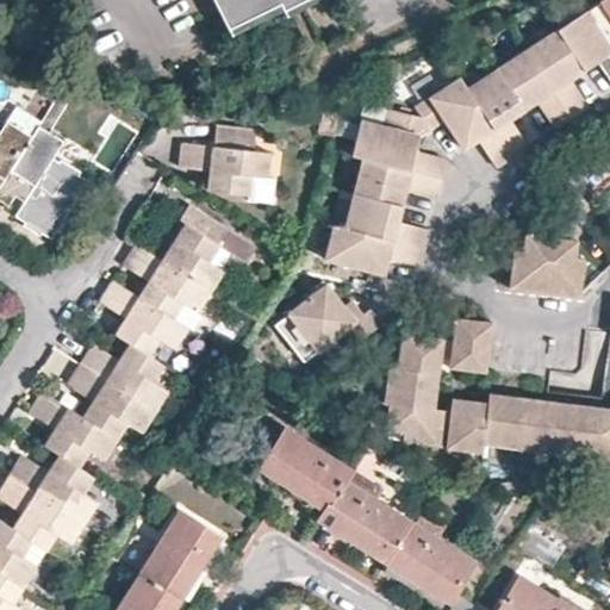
[(213,0),(230,31),(281,6),(285,14),(312,0),(213,0)]
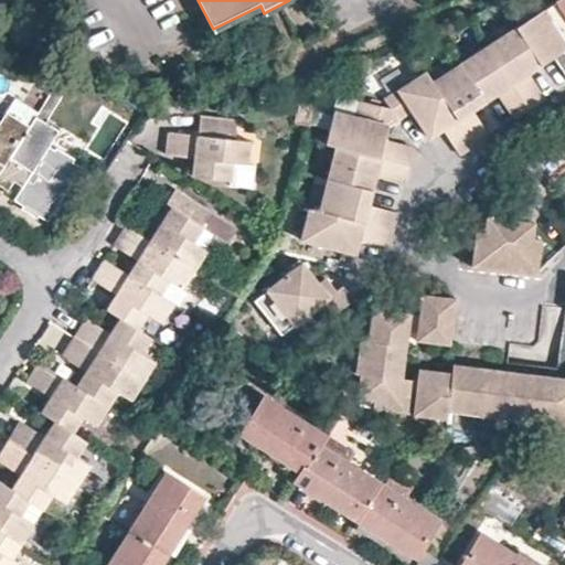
[(564,0),(553,0),(543,9),(564,41),(564,0)]
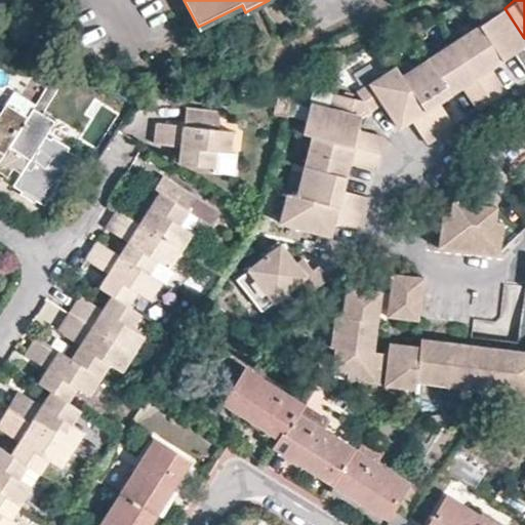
[(524,38),(505,8),(479,24),(502,61),(512,55),(512,51),(517,51),(516,55),(518,56),(524,69),(524,38)]
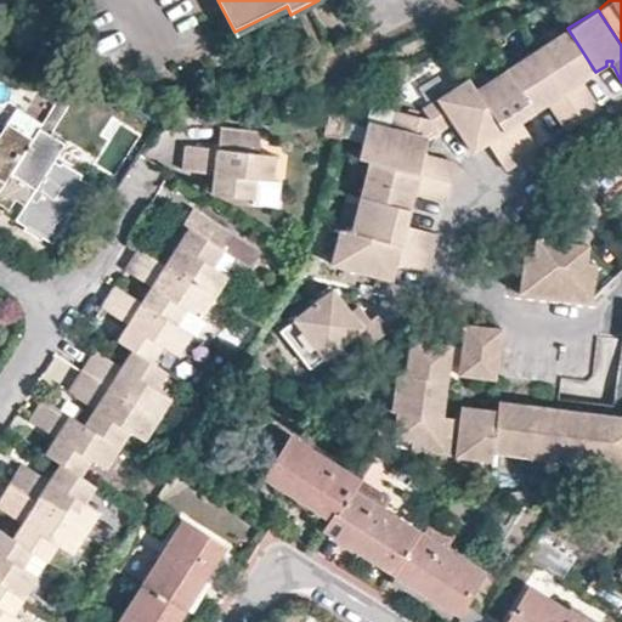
[(595,72),(567,28),(537,47),(583,119),(600,108),(584,84),(580,83),(582,77),(586,78),(595,72)]
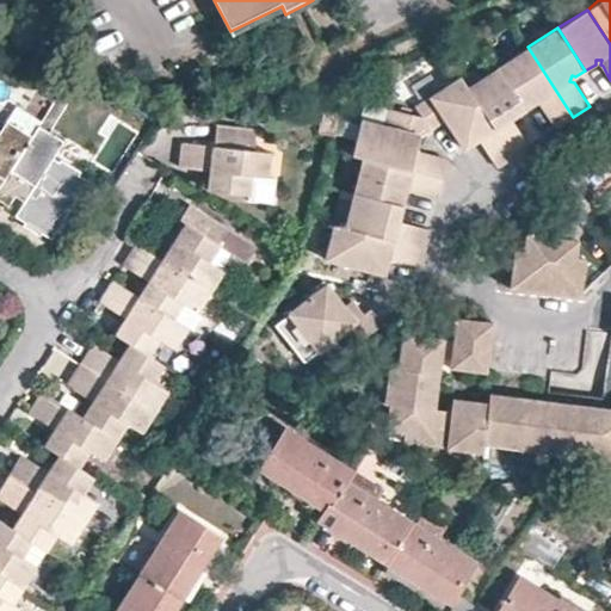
[(573,117),(528,47),(497,67),(525,110),(532,105),(532,100),(539,100),(539,105),(555,129),(573,117)]
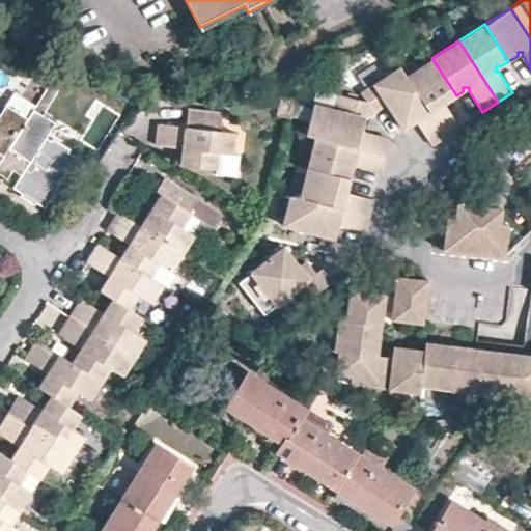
[(456,95),(431,58),(406,75),(417,93),(418,93),(446,137),(459,128),(446,107),(442,105),(445,100),(448,101),(456,95)]
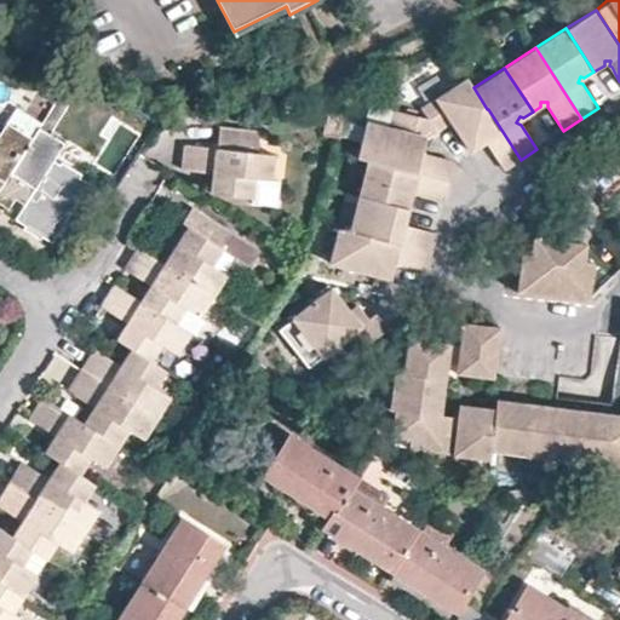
[(471,153),(481,145),(481,141),(489,141),(489,145),(505,171),(521,160),(488,109),(487,109),(474,87),(466,78),(436,98),(452,122),(471,153)]
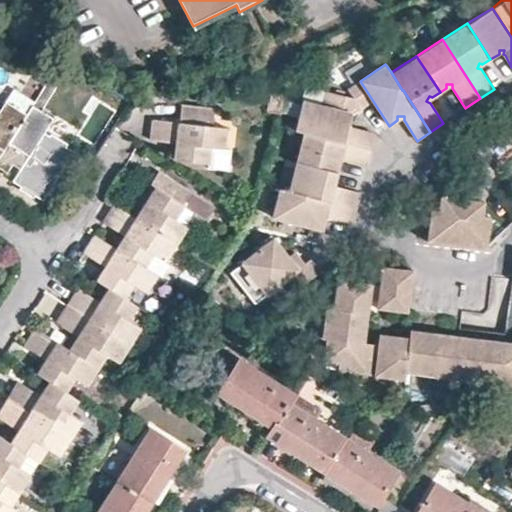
[(354,98),(307,86),(302,102),(351,115),(373,101),(360,81),(347,89),(354,98)]
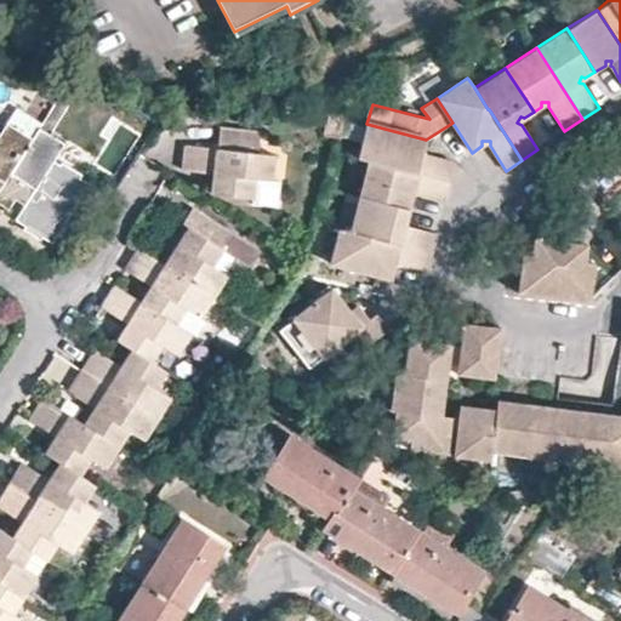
[(5,120),(21,131),(24,125),(10,115),(5,120)]
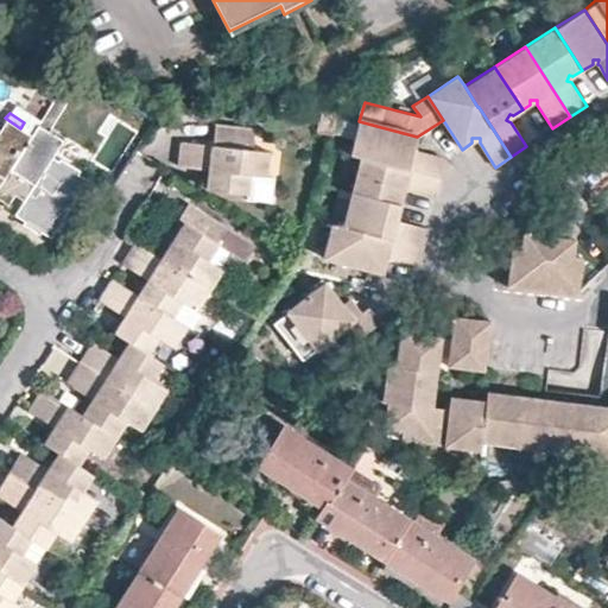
[(0,181),(30,134),(20,128),(5,118),(0,126),(0,181)]
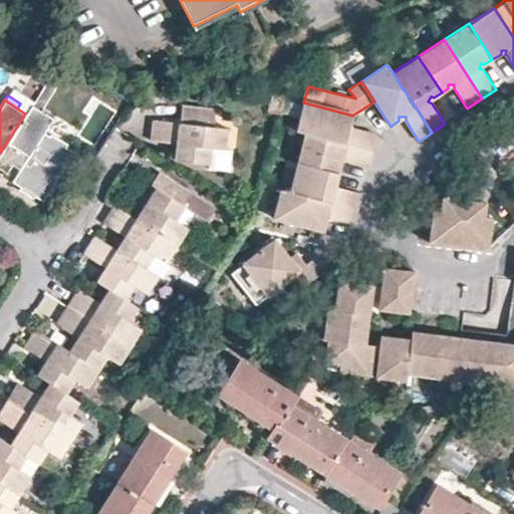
[(352,115),(303,102),(296,131),(304,133),(372,150),(376,134),(353,127),(350,130),(347,125),(350,123),(352,115)]
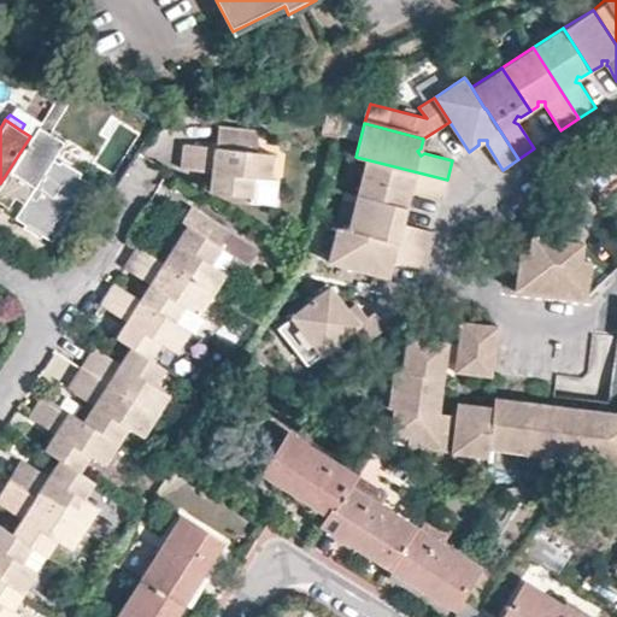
[(39,124),(30,136),(0,183),(0,200),(9,206),(17,194),(27,178),(35,184),(25,200),(16,215),(27,221),(42,231),(51,236),(86,182),(77,176),(57,164),(51,159),(63,140),(51,131),(39,124)]
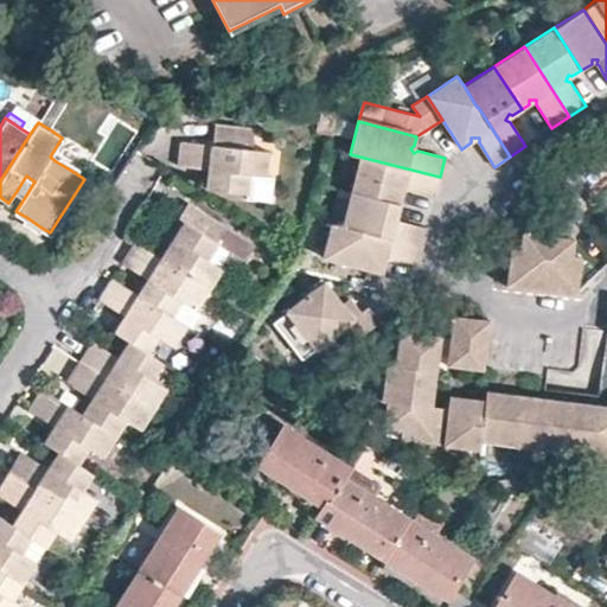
[(53,123),(50,129),(62,138),(65,132),(53,123)]
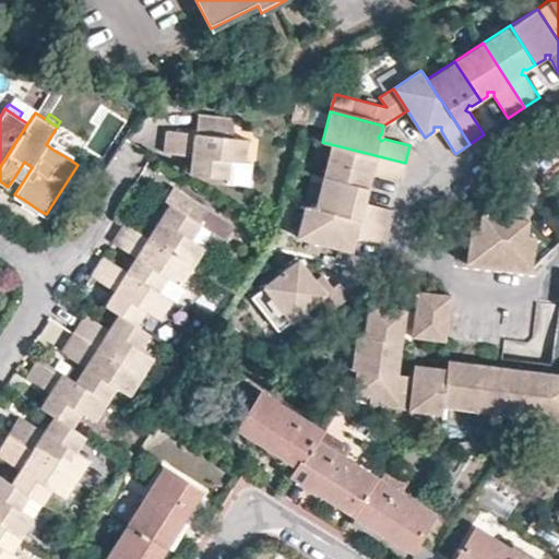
[(167,135),(164,158),(183,162),(185,154),(194,155),(191,178),(227,183),(228,168),(244,169),(246,145),(232,143),(235,127),(199,121),(197,139),(167,135)]
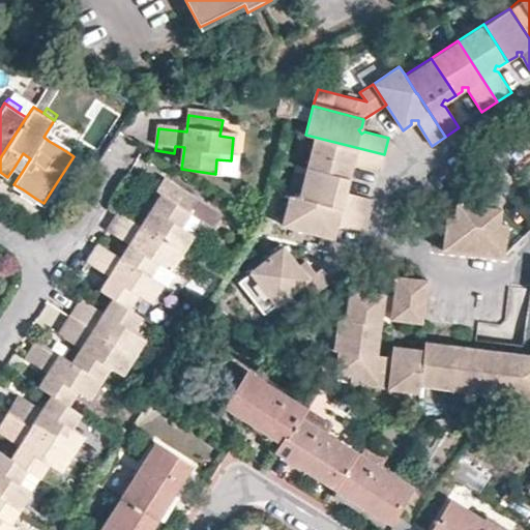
[(52,136),(49,141),(66,151),(69,146),(52,136)]
